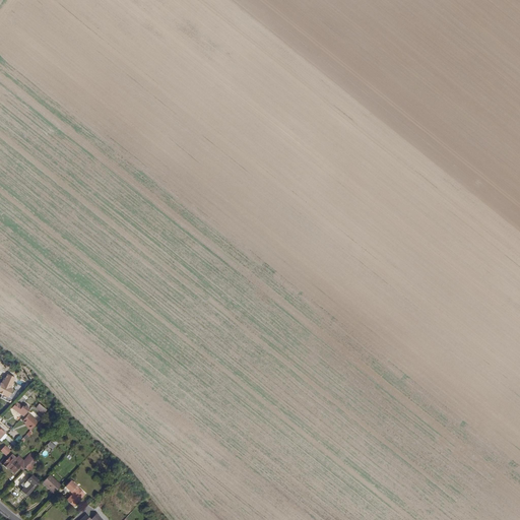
[(13,388),(11,387),(15,378),(7,374),(2,383),(0,382),(0,392),(2,394),(0,397),(10,403),(14,394),(11,393),(13,388)]
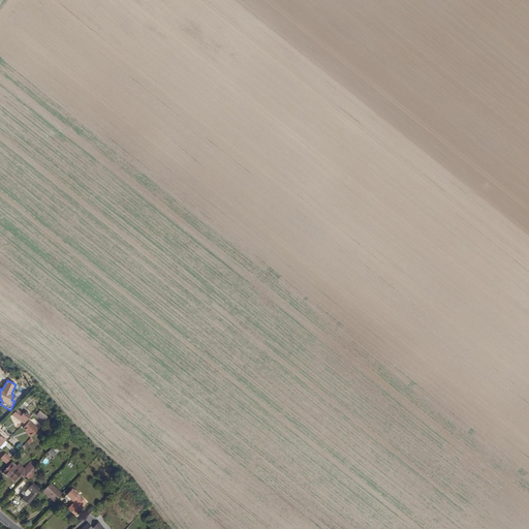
[(11,415),(25,424),(32,415),(27,412),(25,414),(18,409),(11,415)]
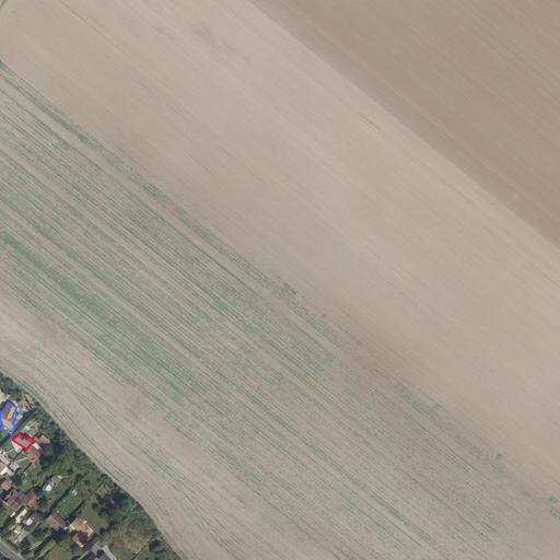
[(43,434),(38,439),(47,446),(51,441),(43,434)]
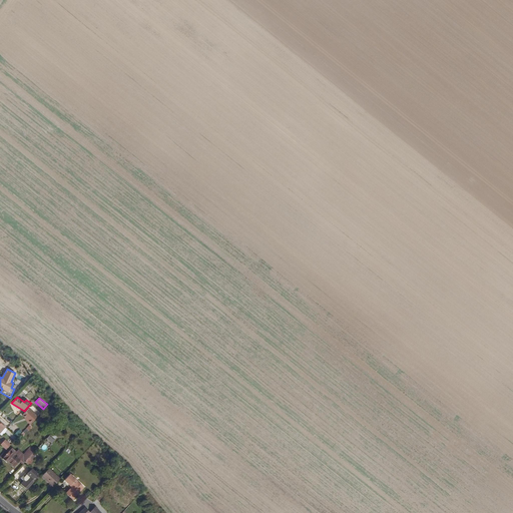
[(29,408),(22,416),(26,419),(26,421),(30,425),(38,417),(29,408)]
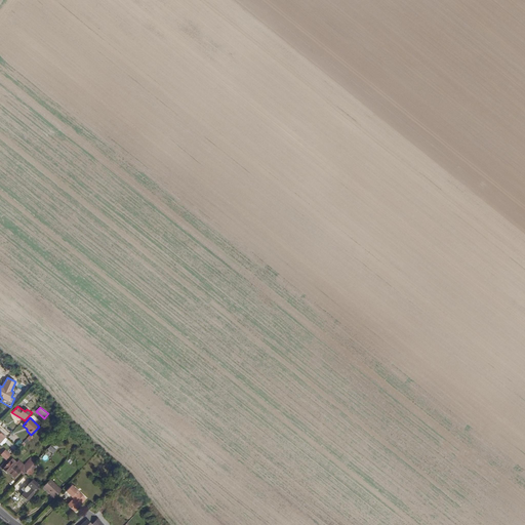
[(33,437),(31,435),(22,444),(24,447),(32,439),(33,437)]
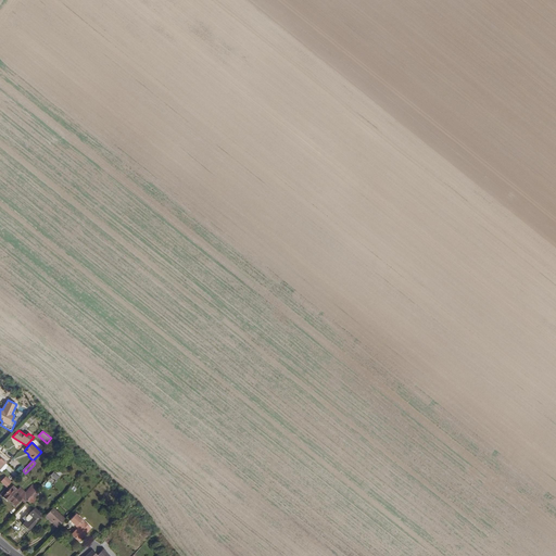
[(13,462),(10,464),(20,472),(22,470),(13,462)]
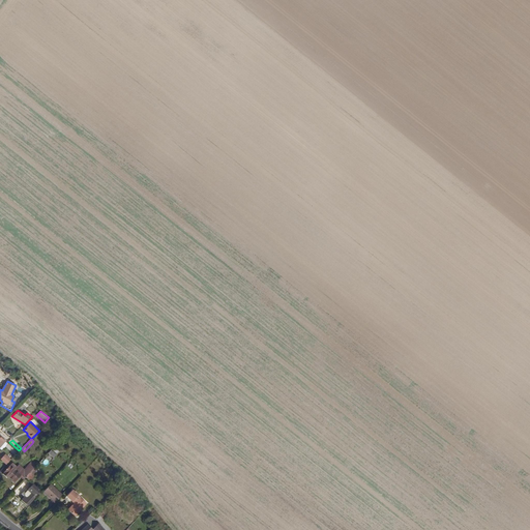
[(5,453),(1,460),(6,465),(11,460),(5,453)]
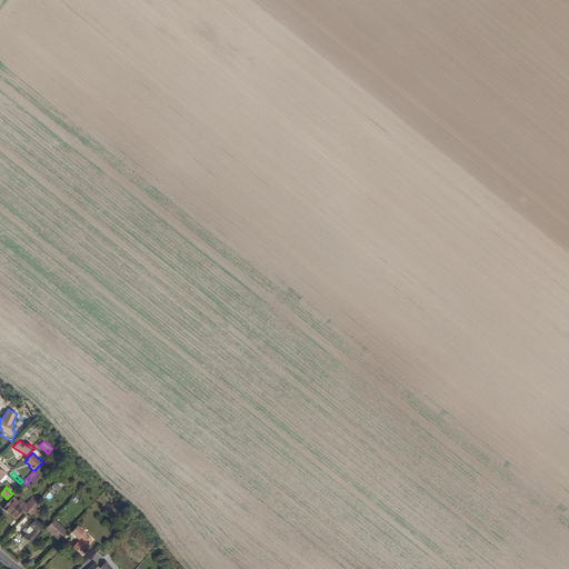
[(18,501),(13,497),(3,507),(12,515),(16,518),(22,511),(26,515),(28,512),(38,501),(40,499),(35,495),(27,503),(20,499),(18,501)]
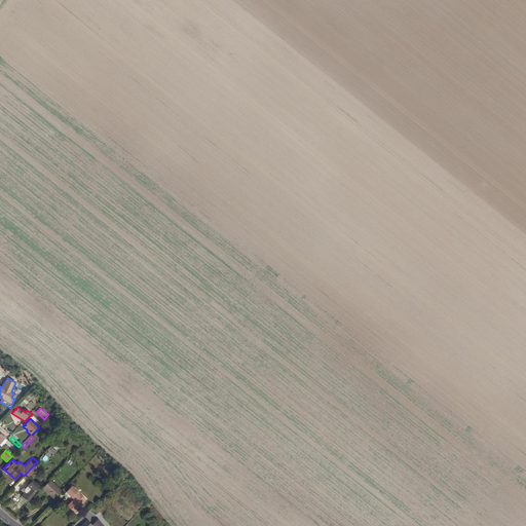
[(30,477),(31,478),(39,467),(35,463),(26,474),(27,475),(30,477)]
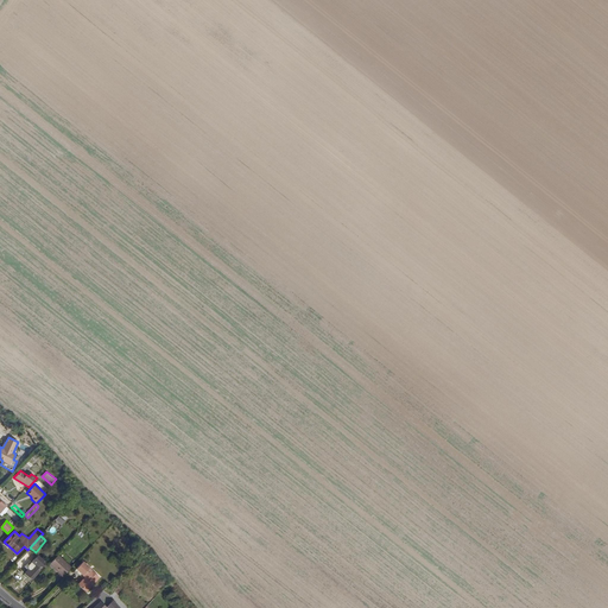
[(48,564),(38,555),(32,562),(37,567),(42,570),(48,564)]
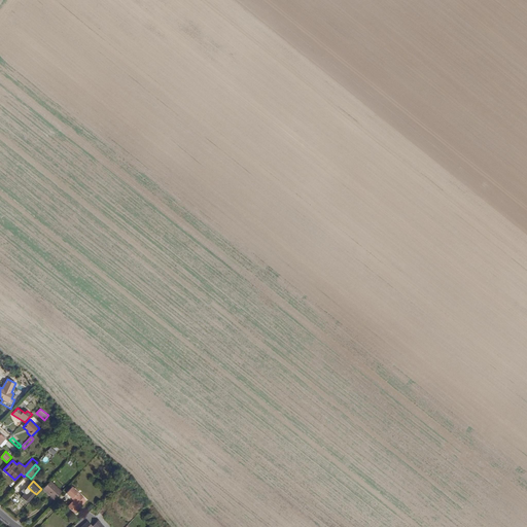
[(62,492),(50,482),(43,490),(55,499),(62,492)]
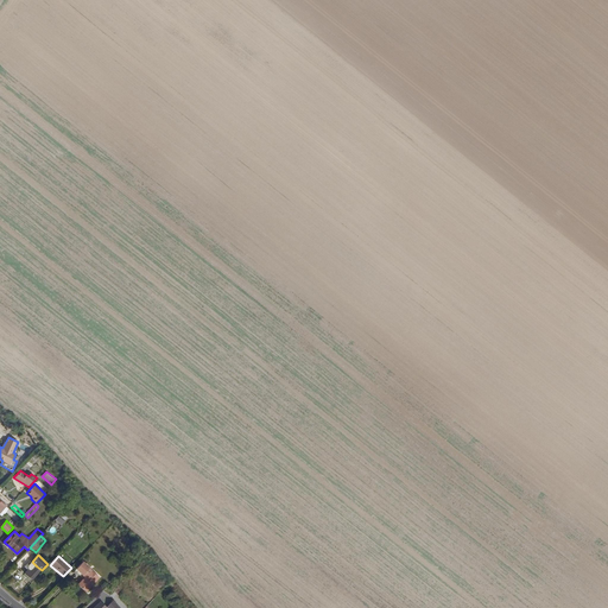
[(83,576),(92,568),(84,561),(76,569),(83,576)]
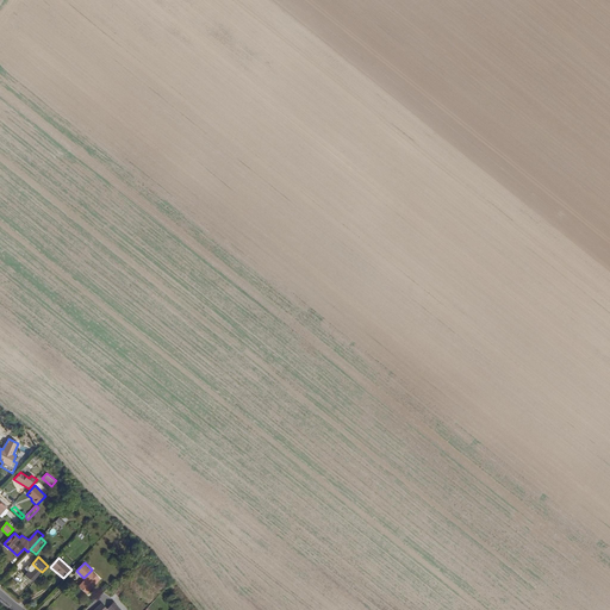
[(27,570),(29,571),(32,574),(37,568),(32,564),(27,570)]
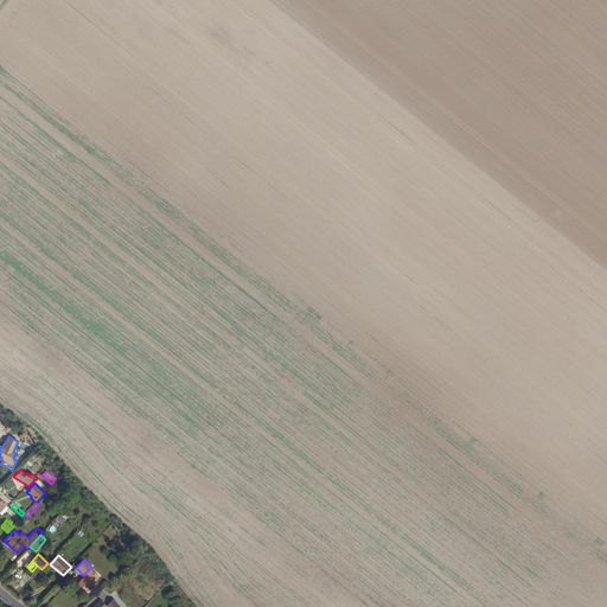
[(42,569),(37,566),(32,572),(29,568),(25,572),(33,579),(42,569)]
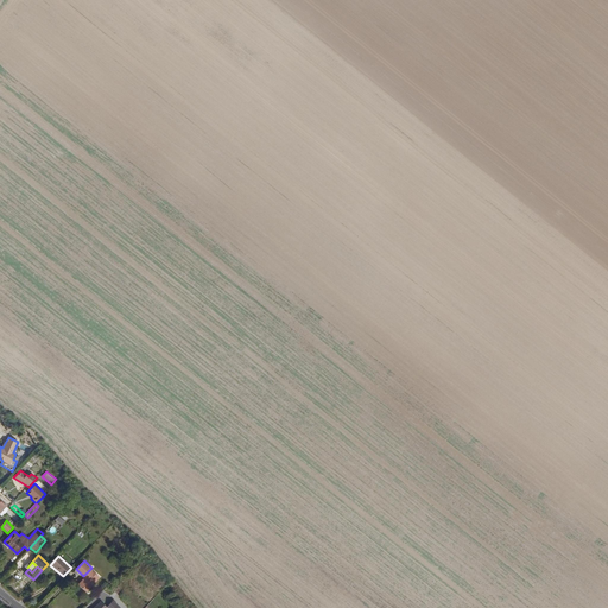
[(101,578),(92,568),(83,576),(77,583),(87,593),(101,578)]
